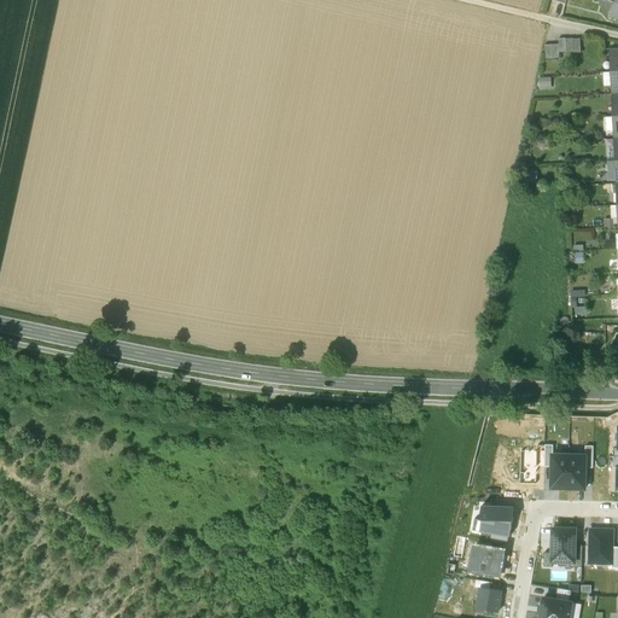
[(558,45),(543,45),(544,59),(559,58),(559,52),(558,45)]
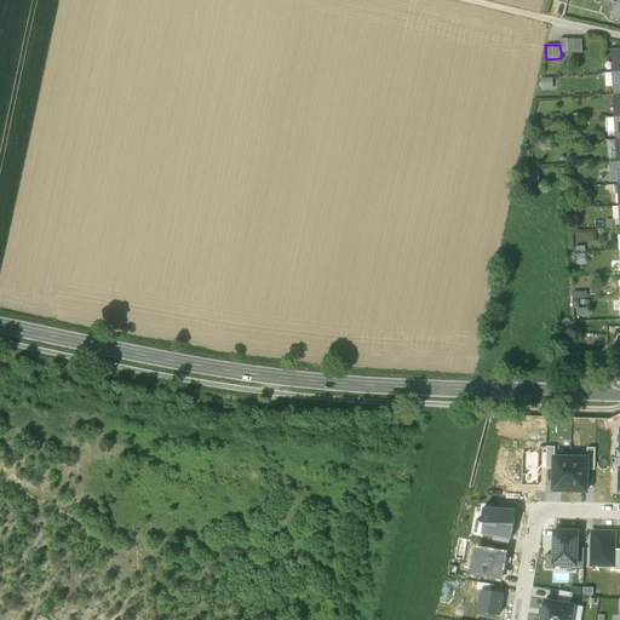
[(614,118),(607,118),(608,130),(609,132),(614,131),(618,131),(616,116),(614,118)]
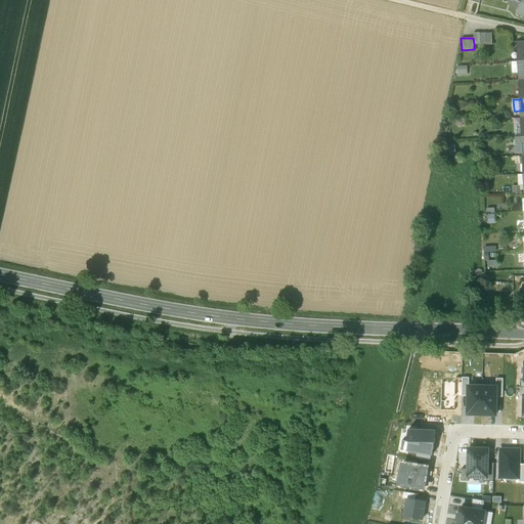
[(512,300),(500,300),(500,310),(512,310),(512,300)]
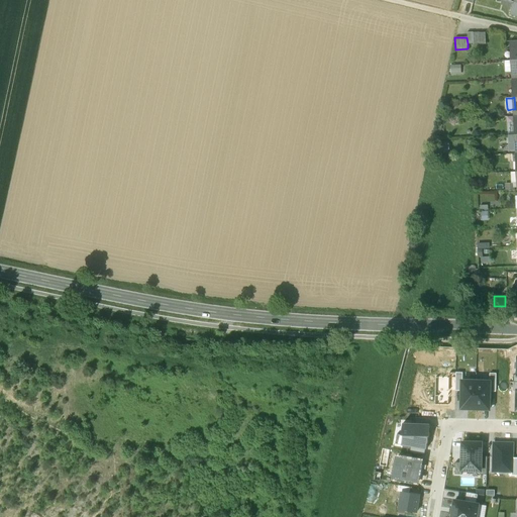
[(462,381),(460,381),(460,391),(460,410),(475,410),(476,382),(462,381)]
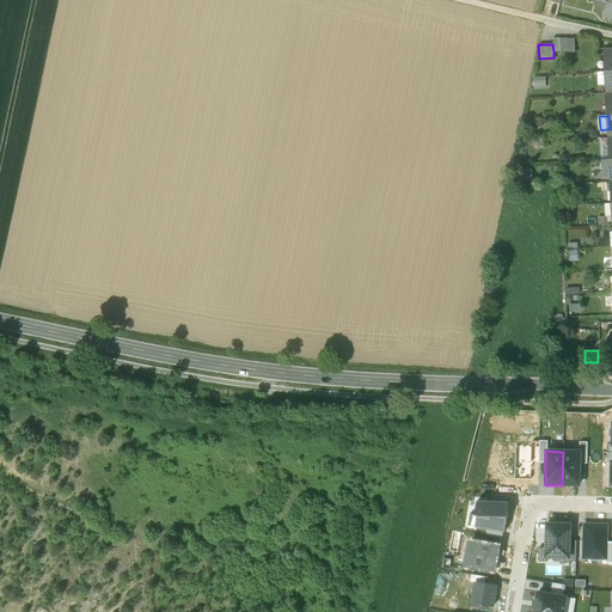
[(563,452),(562,485),(580,487),(580,464),(581,452),(579,452),(563,452)]
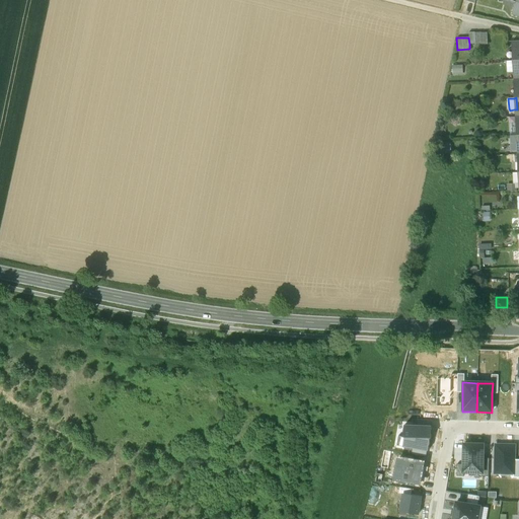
[(401,438),(403,438),(402,447),(428,452),(430,439),(431,439),(431,427),(403,426),(401,437),(401,438)]
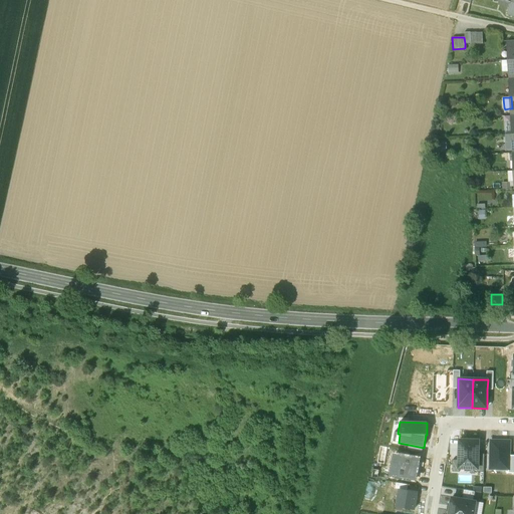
[(459,468),(477,468),(478,468),(478,454),(478,440),(459,440),(459,460),(459,468)]
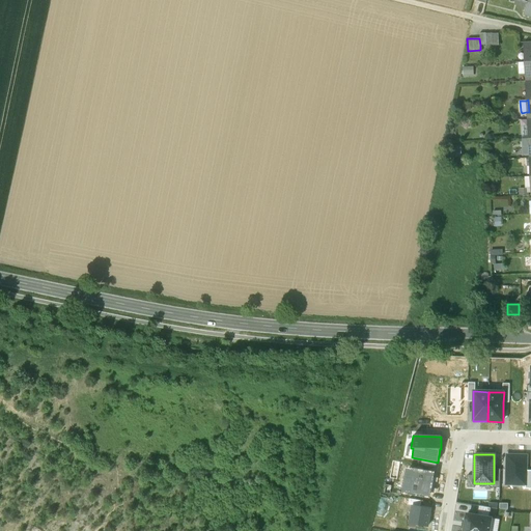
[(526,456),(507,455),(506,484),(526,484),(526,471),(526,456)]
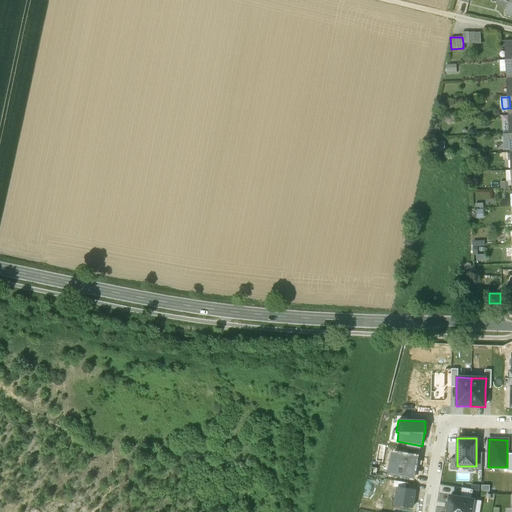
[(416,456),(393,452),(389,474),(413,479),(414,474),(418,475),(420,462),(415,461),(416,456)]
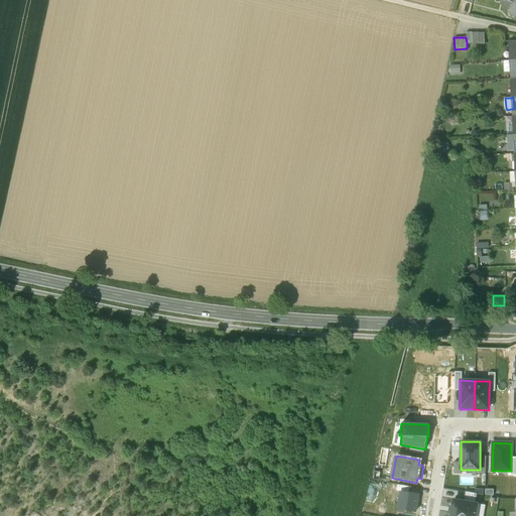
[(408,493),(409,486),(397,484),(396,491),(399,491),(408,493)]
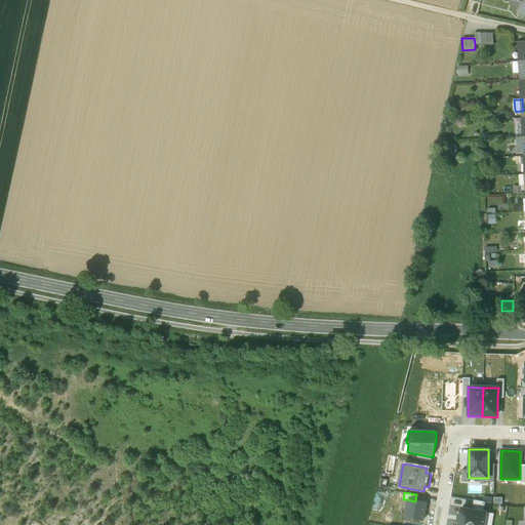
[(426,503),(415,501),(406,499),(403,517),(422,520),(426,503)]
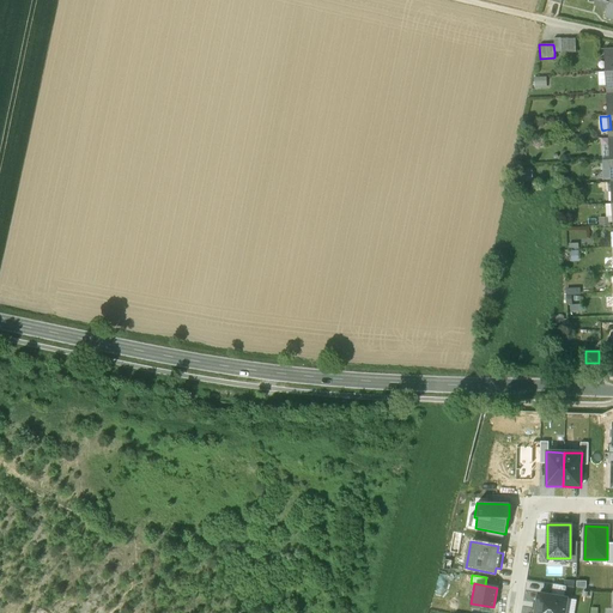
[(552,583),(551,595),(565,598),(566,586),(552,583)]
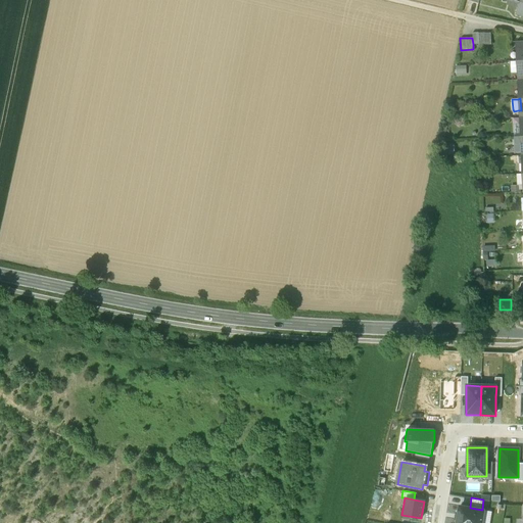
[(481,522),(483,510),(482,510),(470,508),(460,507),(457,522),(481,522)]
